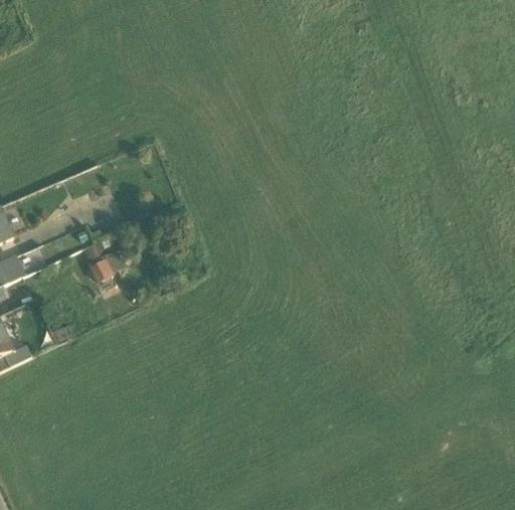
[(0,208),(0,242),(14,237),(6,218),(4,219),(0,208)]
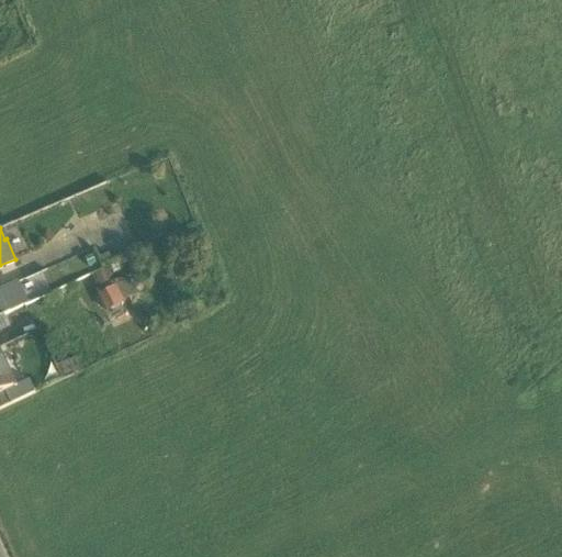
[(91,271),(96,280),(99,279),(100,282),(110,277),(109,275),(111,274),(107,265),(91,271)]
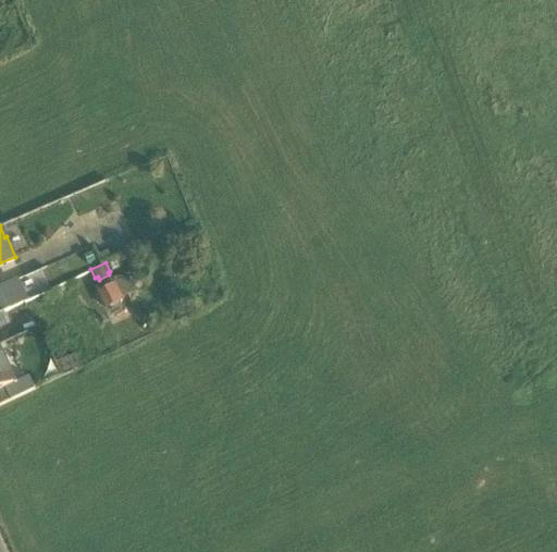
[(114,279),(122,295),(136,289),(127,272),(114,279)]
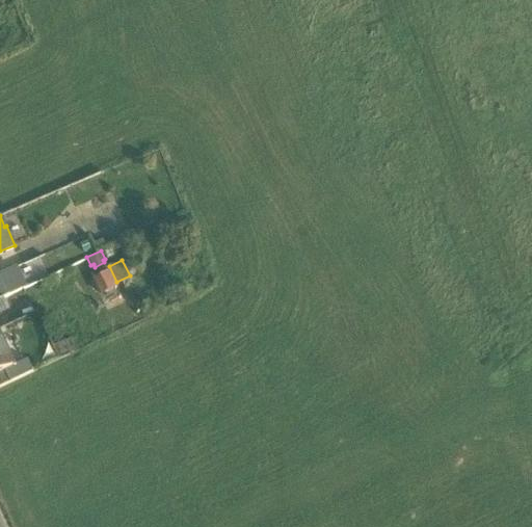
[(0,269),(0,272),(8,290),(26,282),(17,262),(0,269)]
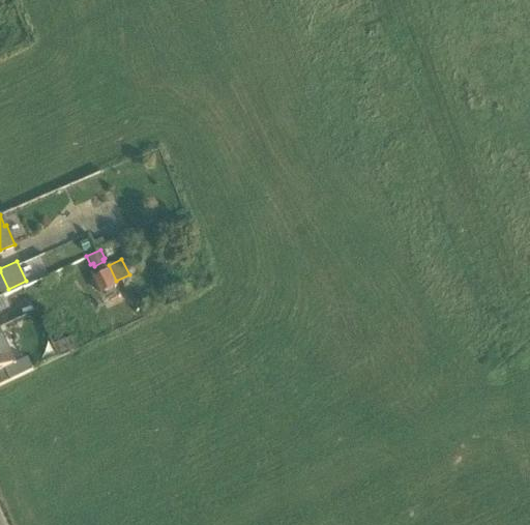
[(116,281),(109,265),(91,273),(99,291),(117,283),(116,281)]
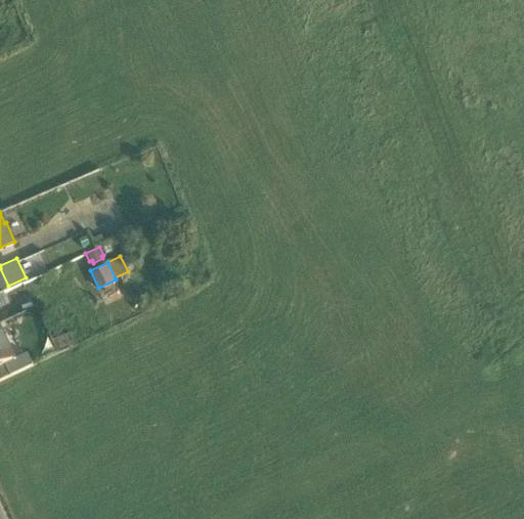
[(0,268),(0,290),(3,289),(8,286),(0,268)]
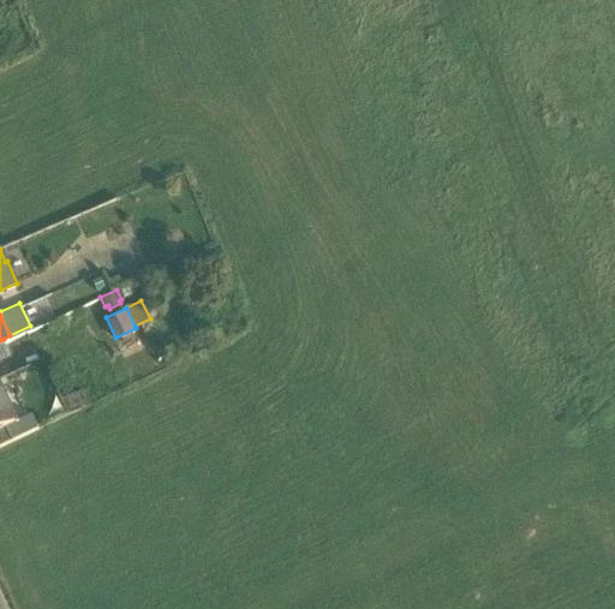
[(0,359),(11,356),(4,339),(0,340),(0,359)]
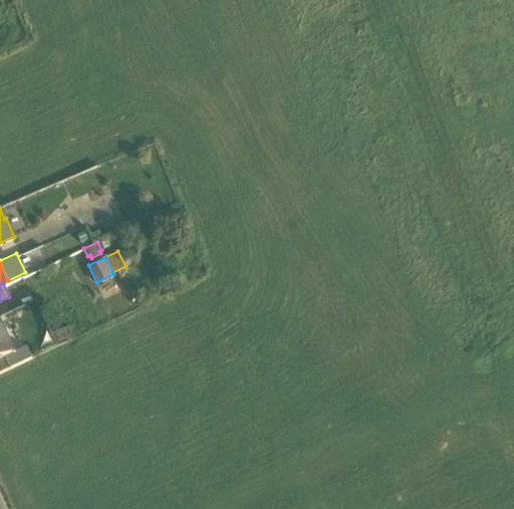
[(51,330),(57,343),(72,336),(87,328),(82,320),(68,326),(66,323),(51,330)]
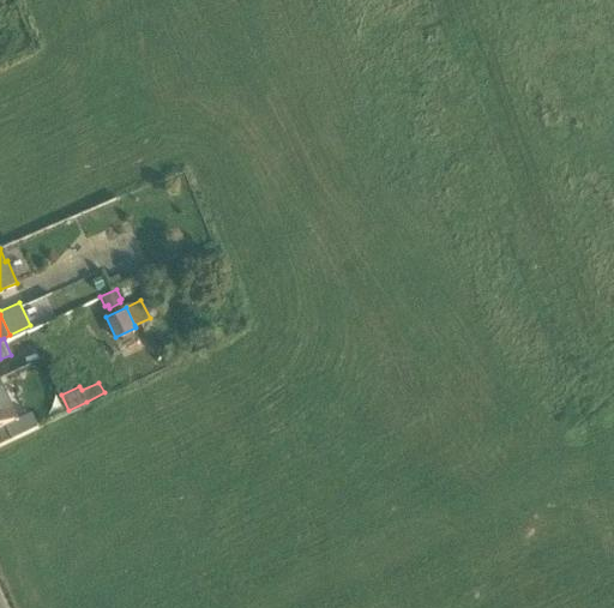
[(0,425),(5,423),(16,419),(0,385),(0,425)]
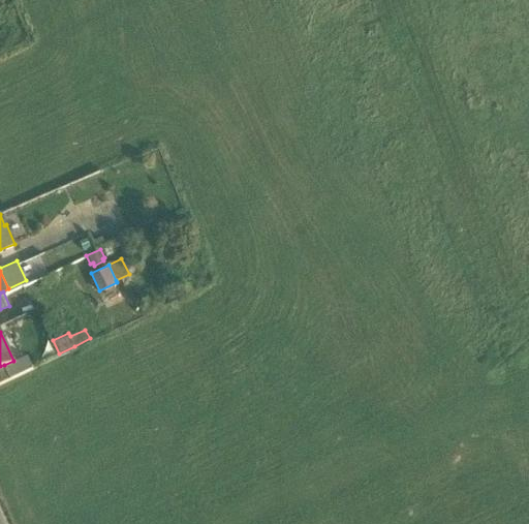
[(27,353),(13,361),(4,365),(9,376),(33,366),(27,353)]
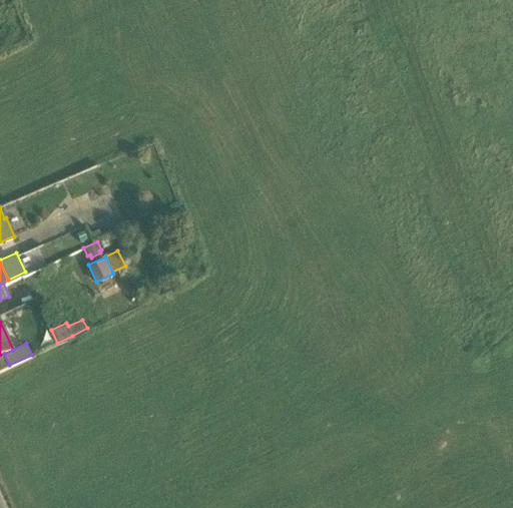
[(0,355),(0,369),(9,365),(4,354),(0,355)]
